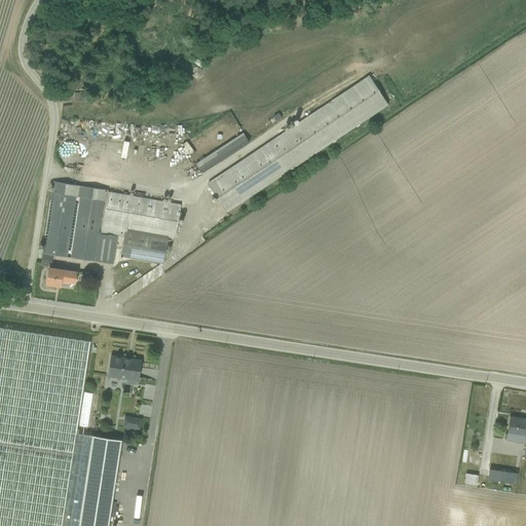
[(224,204),(383,100),(367,76),(209,181),(224,204)]
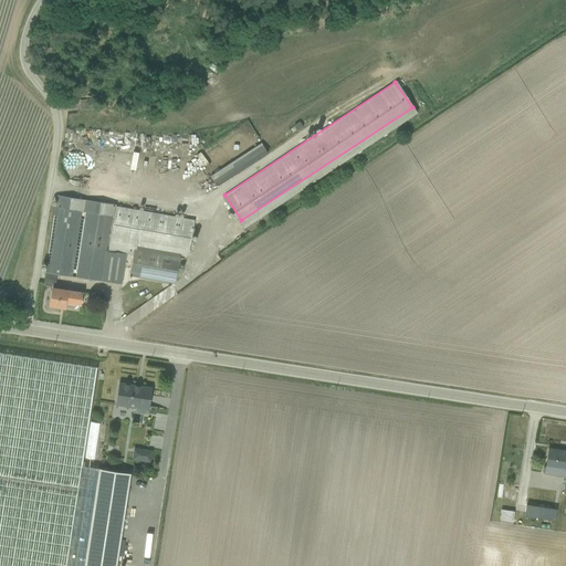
[(97,111),(97,102),(84,102),(84,111),(97,111)]
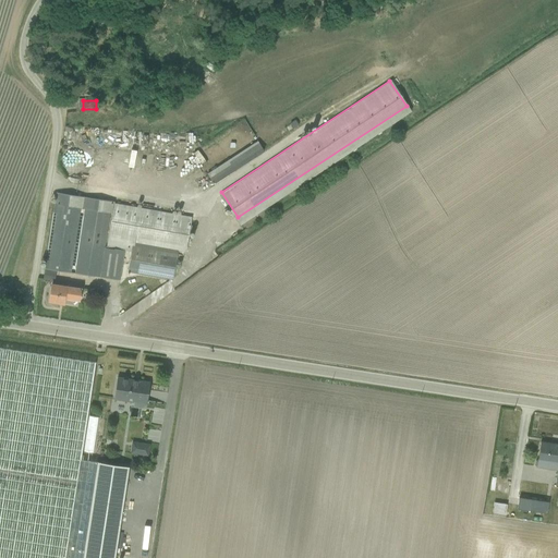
[(96,140),(107,140),(108,131),(97,130),(96,140)]
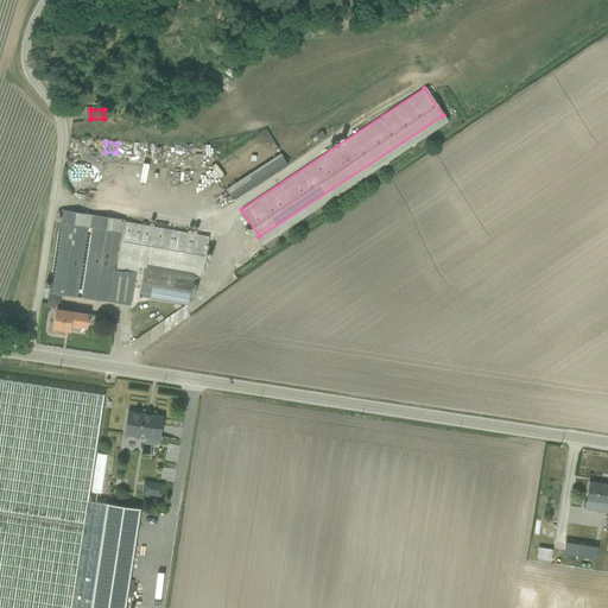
[(226,182),(235,196),(282,168),(273,153),(226,182)]
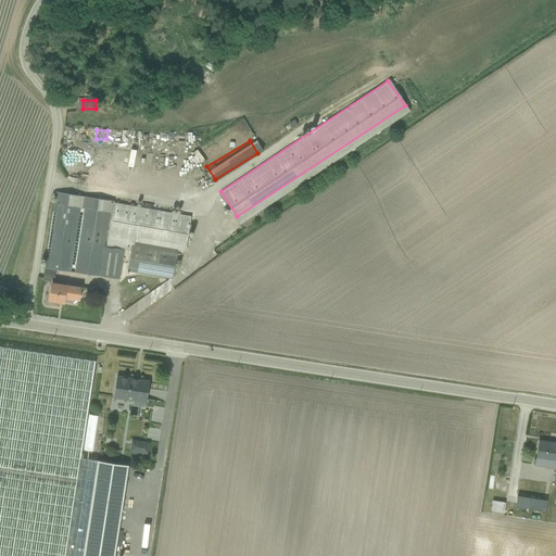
[(53,186),(41,255),(117,268),(122,242),(134,244),(131,263),(167,269),(172,243),(179,244),(186,207),(53,186)]
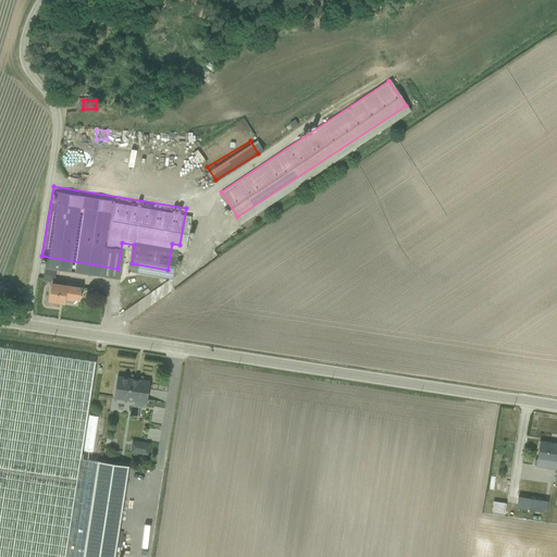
[(77,283),(42,282),(41,304),(56,305),(57,294),(76,295),(77,283)]
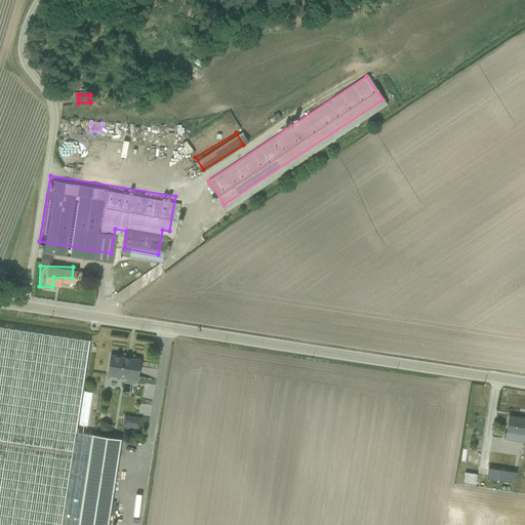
[(88,339),(0,326),(0,524),(79,524),(92,433),(75,430),(88,339)]
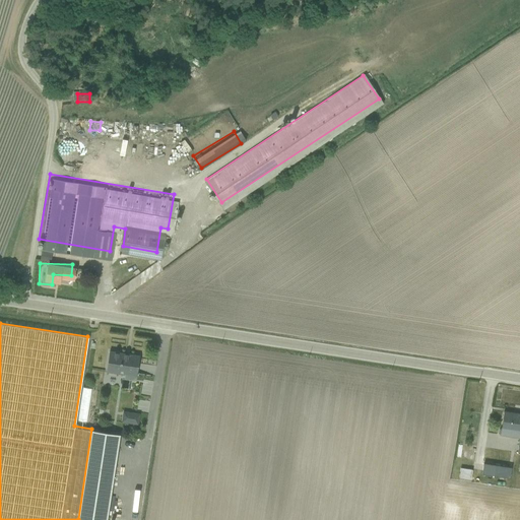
[(141,360),(106,352),(100,384),(119,388),(121,381),(138,383),(141,360)]
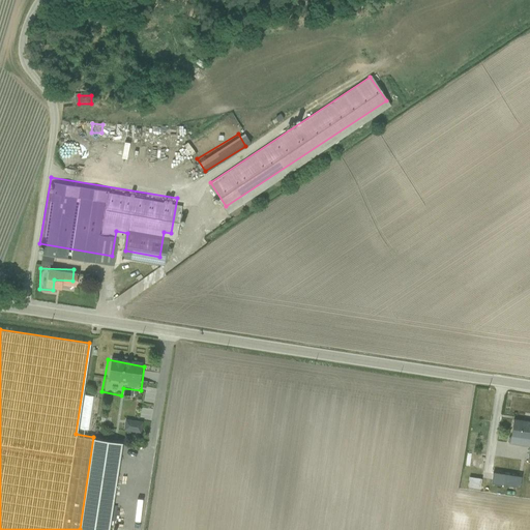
[(93,432),(97,398),(89,396),(85,432),(93,432)]
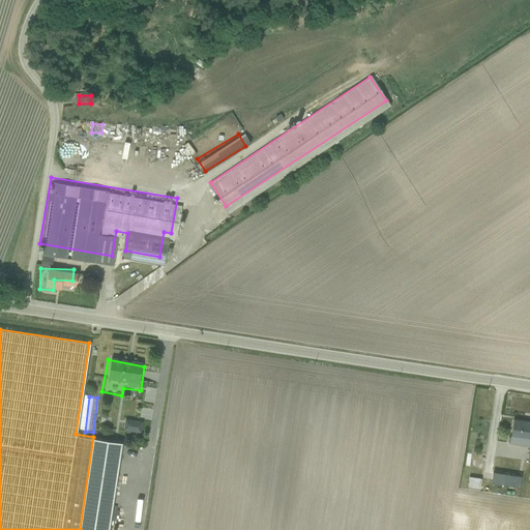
[(529,422),(507,420),(505,440),(529,442),(529,422)]
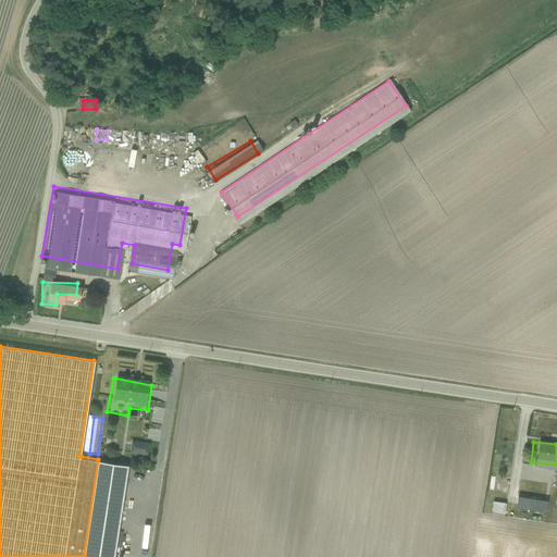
[(135,457),(152,456),(152,443),(135,444),(135,457)]
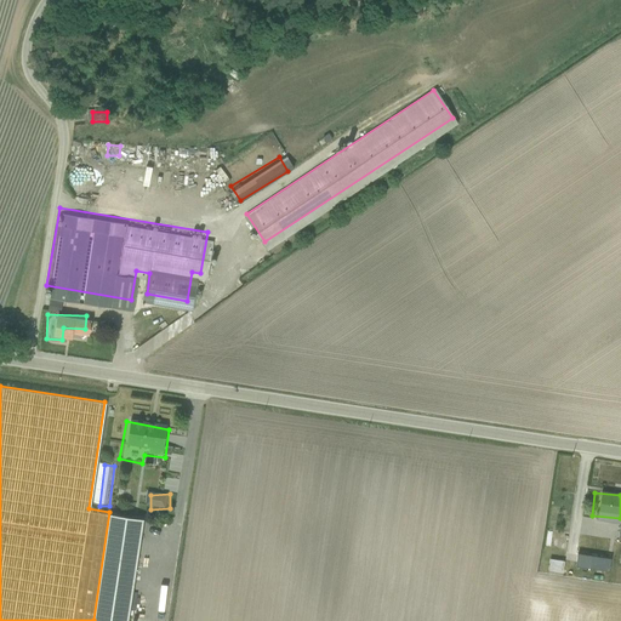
[(109,512),(93,620),(130,620),(147,517),(109,512)]
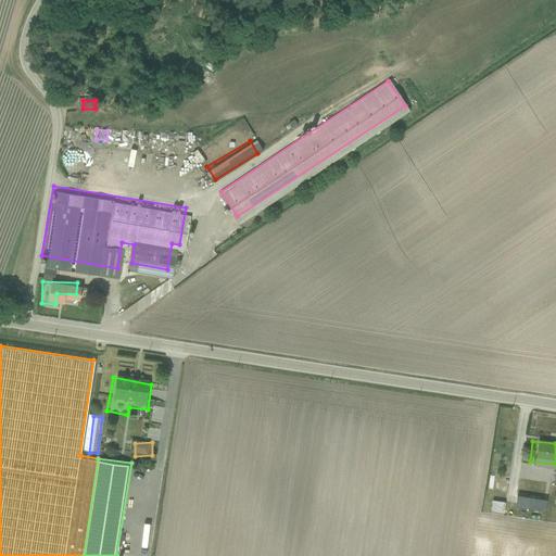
[(534,555),(544,493),(517,489),(505,555),(534,555)]
